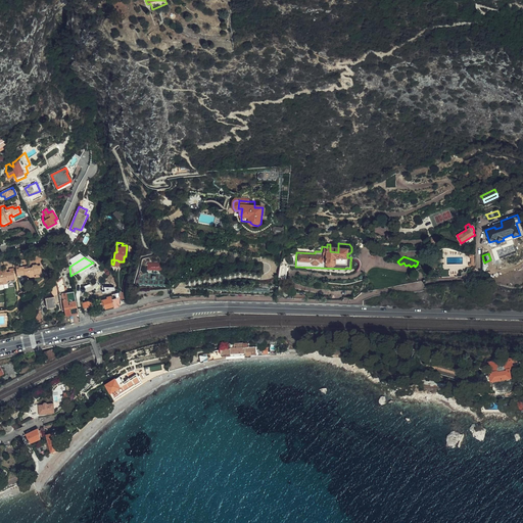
[(161,264),(147,263),(146,270),(161,271),(161,264)]
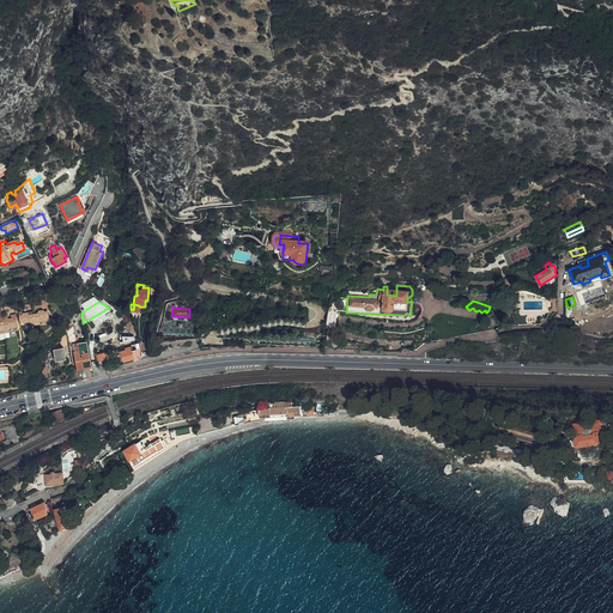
[(18,314),(19,321),(29,320),(29,321),(34,320),(38,320),(38,319),(48,316),(47,309),(42,310),(42,309),(37,309),(37,311),(28,314),(28,311),(23,311),(23,313),(18,314)]
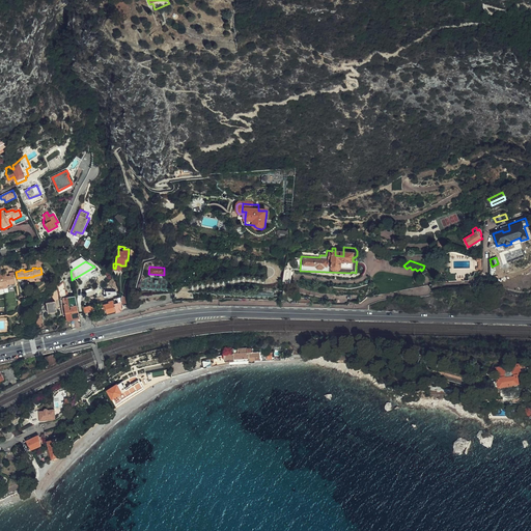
[(0,287),(4,286),(7,286),(7,285),(7,283),(15,281),(12,271),(8,272),(9,275),(5,275),(5,272),(0,273),(1,276),(0,276),(0,287)]
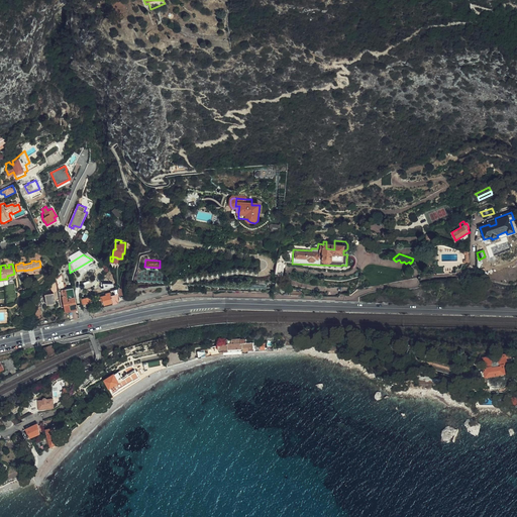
[(65,311),(78,309),(74,288),(65,290),(65,289),(64,285),(63,275),(57,280),(61,299),(63,299),(64,307),(65,311)]
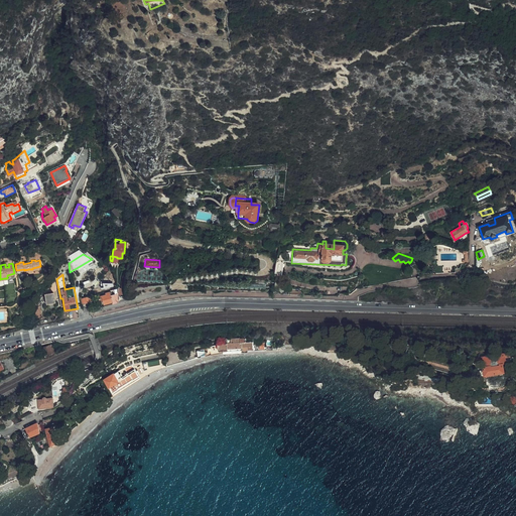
[(149,292),(148,288),(141,290),(141,291),(135,292),(136,296),(142,295),(142,294),(149,292)]
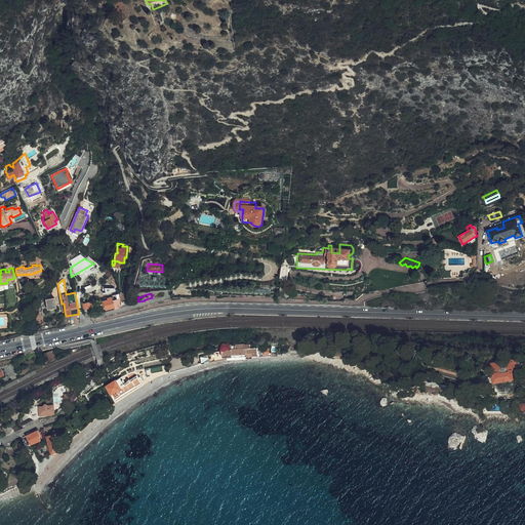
[(46,299),(46,303),(47,309),(56,308),(54,297),(46,299)]
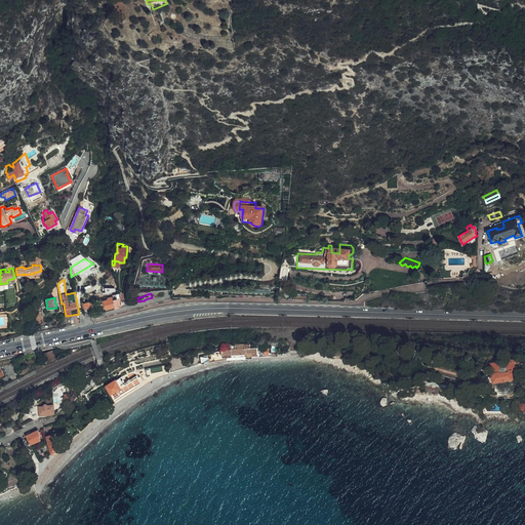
[(115,310),(120,309),(120,298),(113,301),(113,300),(112,297),(107,298),(107,299),(104,300),(105,305),(106,309),(114,308),(115,310)]
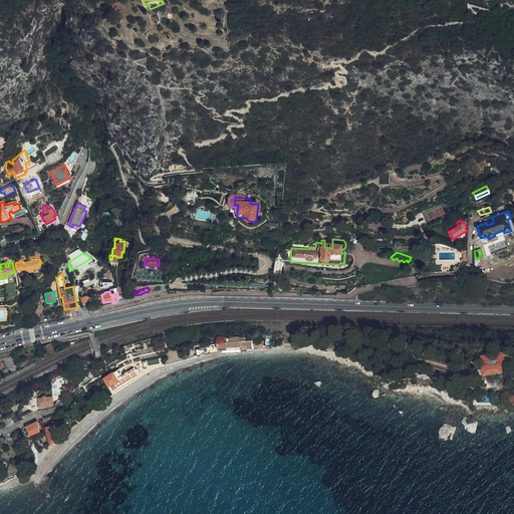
[(37,302),(37,306),(39,304),(42,301),(45,296),(43,295),(37,302)]
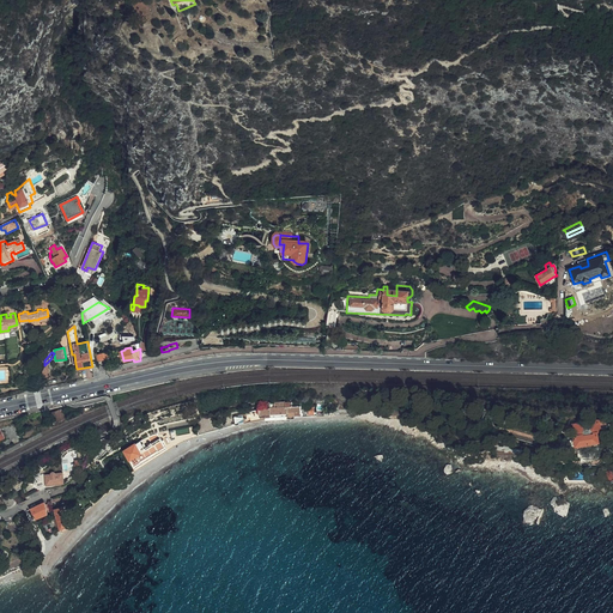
[(44,365),(44,366),(42,371),(38,378),(49,376),(47,363),(44,365)]
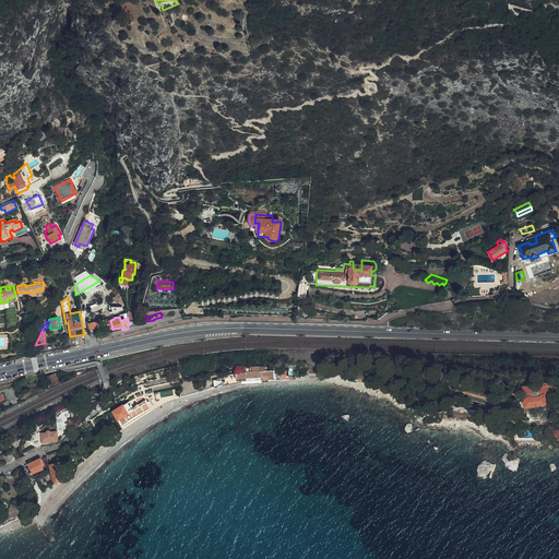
[(248,383),(264,382),(264,378),(270,378),(275,378),(274,370),(266,370),(266,367),(237,369),(237,372),(236,372),(237,380),(242,380),(248,380),(248,383)]
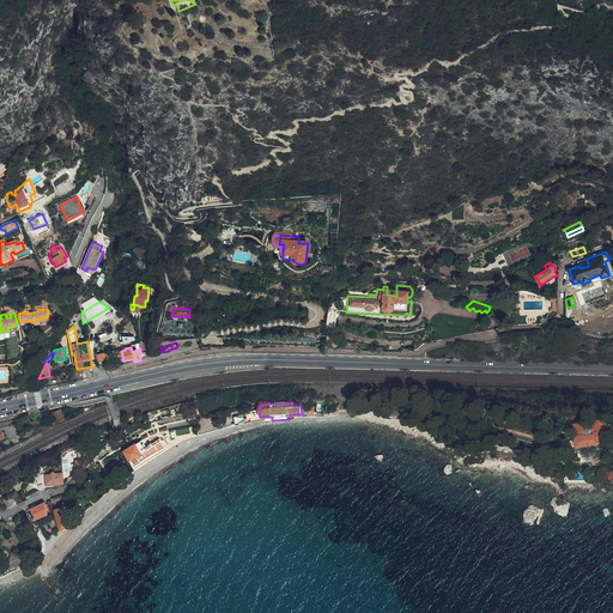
[(64,418),(61,411),(61,410),(52,413),(54,422),(64,418)]
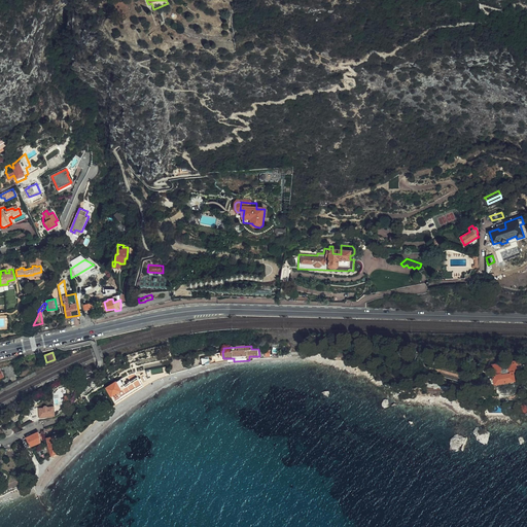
[(526,357),(501,363),(498,363),(485,366),(487,378),(493,377),(495,385),(505,382),(506,386),(516,384),(513,373),(516,372),(515,365),(526,362),(526,357)]
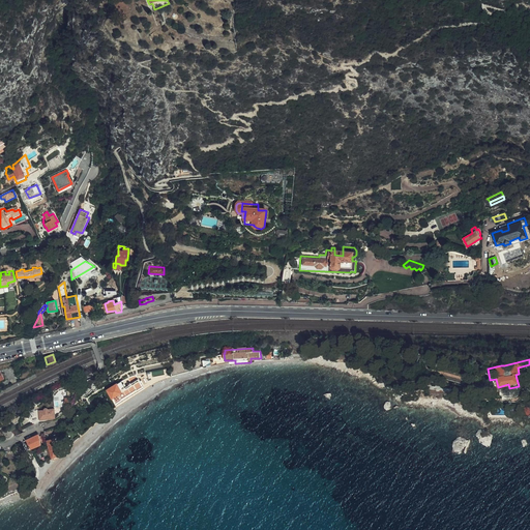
[(135,391),(144,386),(149,383),(144,374),(134,376),(125,380),(109,390),(117,404),(135,391)]
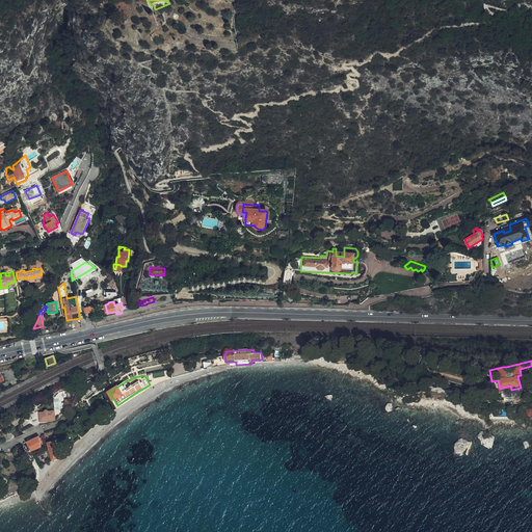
[(117,405),(118,406),(145,390),(144,388),(135,393),(117,405)]
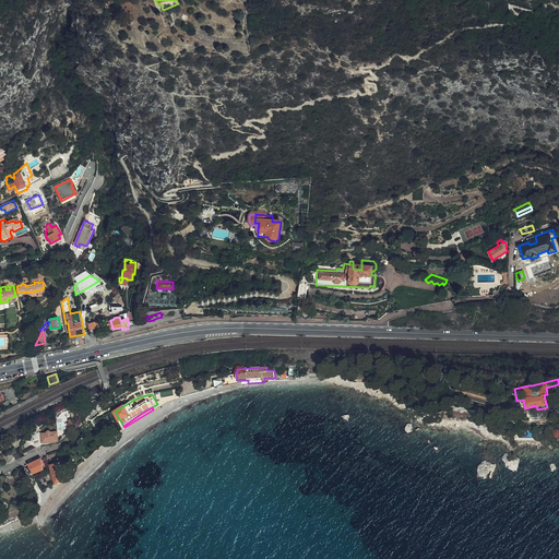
[(42,443),(60,440),(58,430),(51,432),(50,431),(48,431),(47,432),(47,433),(44,435),(42,433),(32,436),(32,439),(37,445),(42,443)]
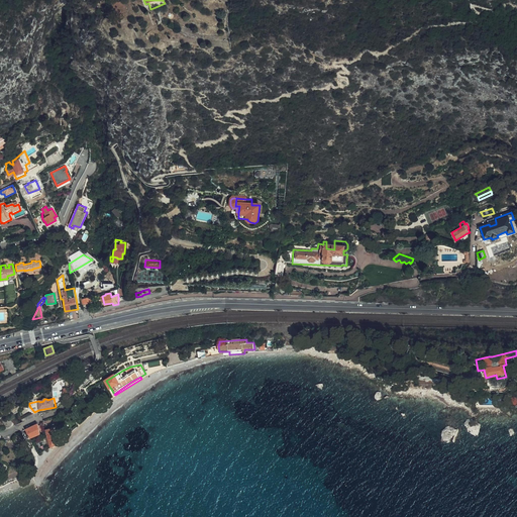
[(6,419),(11,426),(15,424),(10,417),(6,419)]
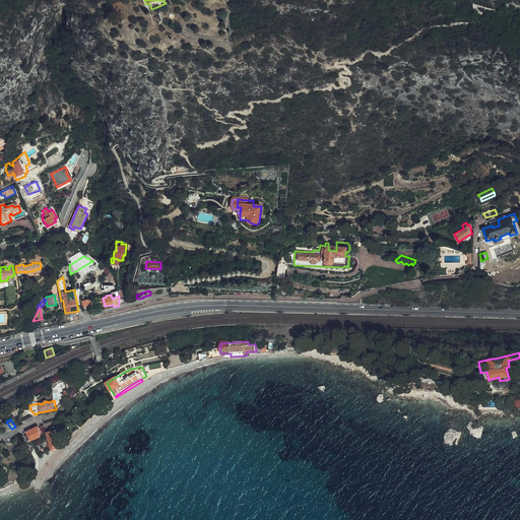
[(2,424),(7,431),(11,429),(6,421),(2,424)]
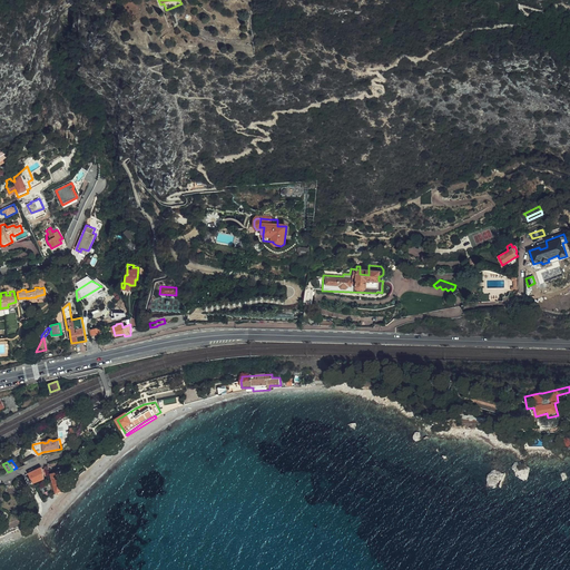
[(30,473),(35,483),(46,477),(42,468),(30,473)]
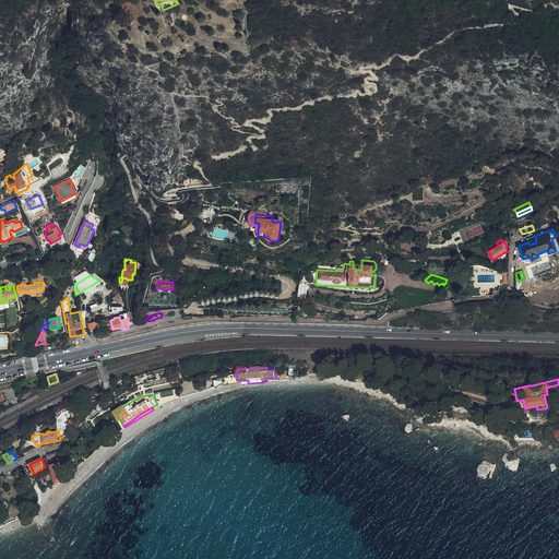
[(57,484),(63,479),(61,473),(63,472),(62,468),(63,466),(64,466),(63,461),(51,464),(54,472),(57,484)]
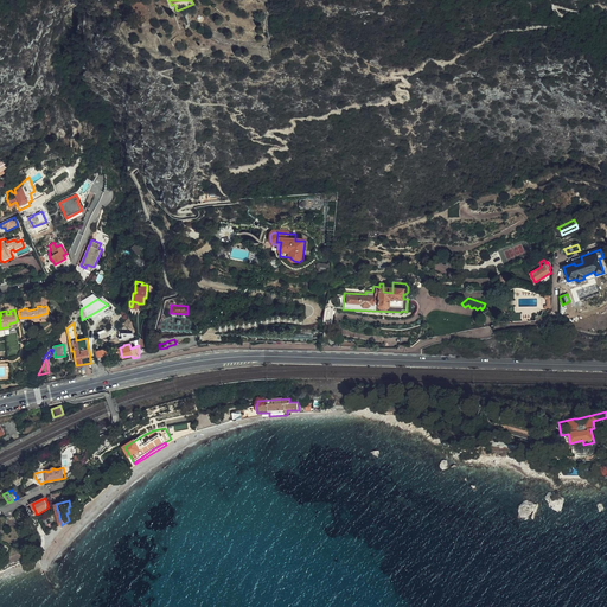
[(51,515),(49,511),(38,517),(40,521),(51,515)]
